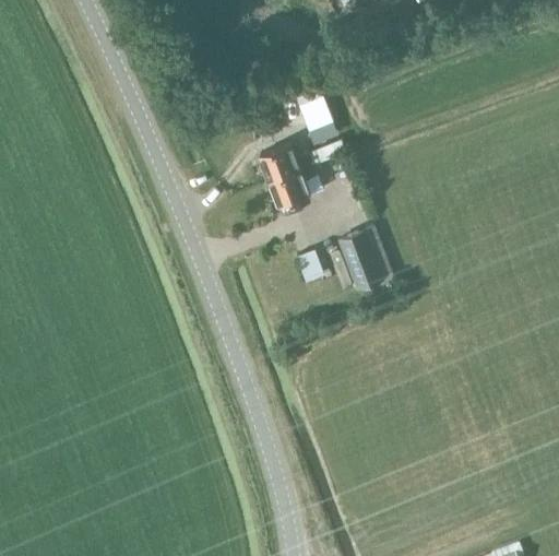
[(308,131),(333,122),(323,97),(299,106),(308,131)]
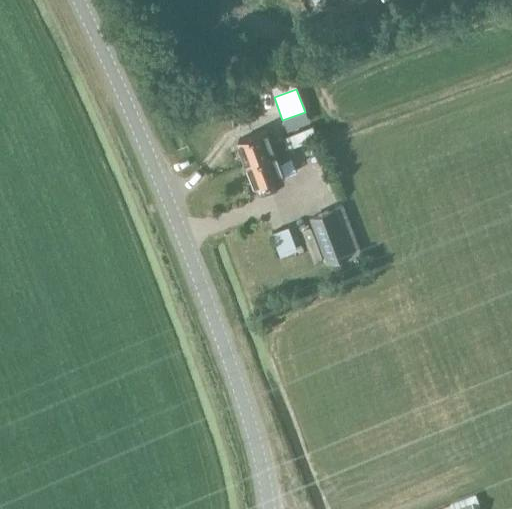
[(246,166),(287,151),(316,140),(311,128),(283,140),(284,142),(270,145),(266,132),(237,143),(246,166)]
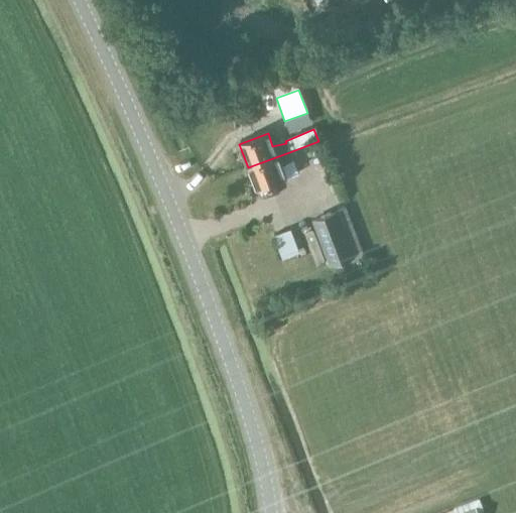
[(289,152),(248,167),(257,191),(298,175),(289,152)]
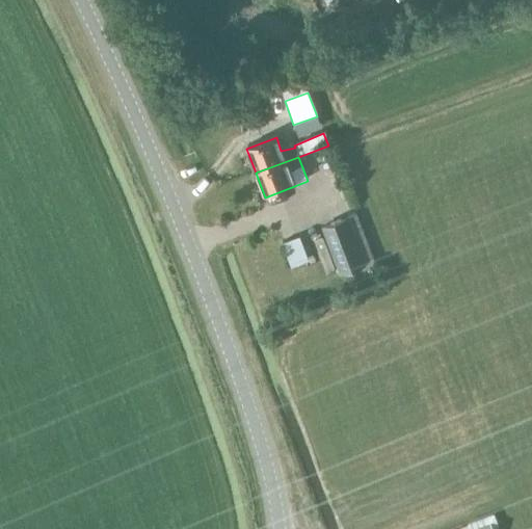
[(340,275),(366,266),(347,219),(322,229),(340,275)]
